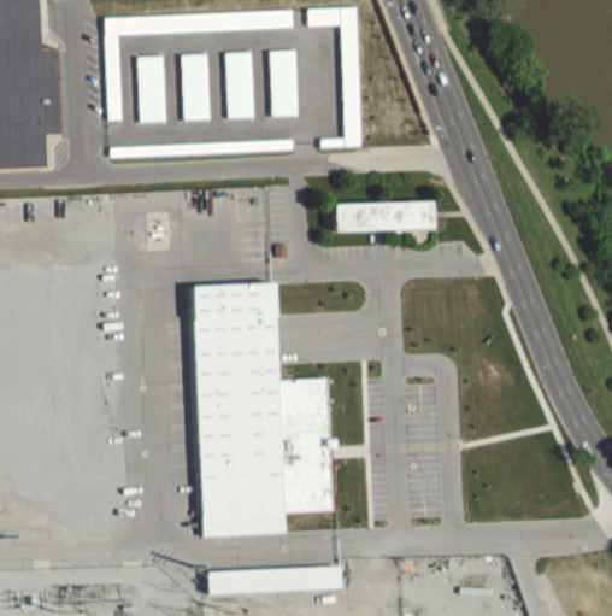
[(0,0),(37,0),(40,47),(57,47),(60,133),(43,133),(45,165),(0,166),(0,0)]
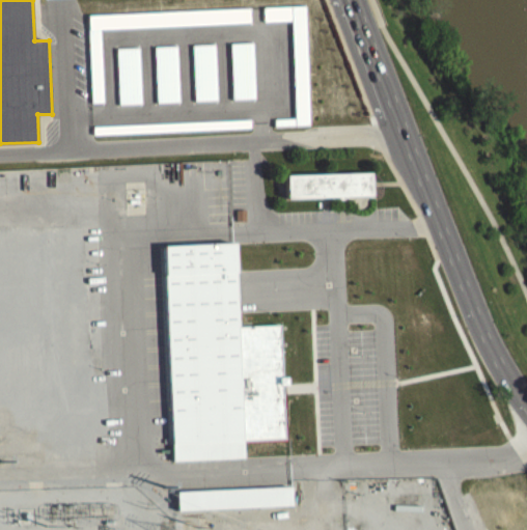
[(287,174),(372,172),(373,178),(377,177),(377,188),(373,188),(373,195),(288,197),(287,174)]
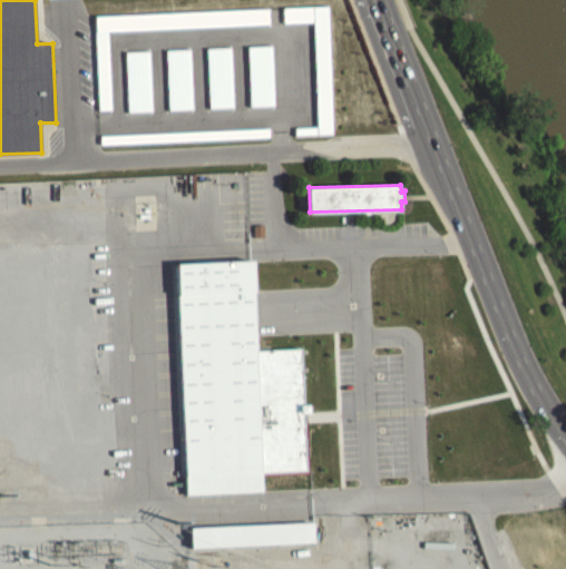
[(115,413),(117,459),(103,460),(103,467),(52,468),(51,415),(0,417),(0,254),(76,253),(80,391),(98,391),(99,413),(115,413)]
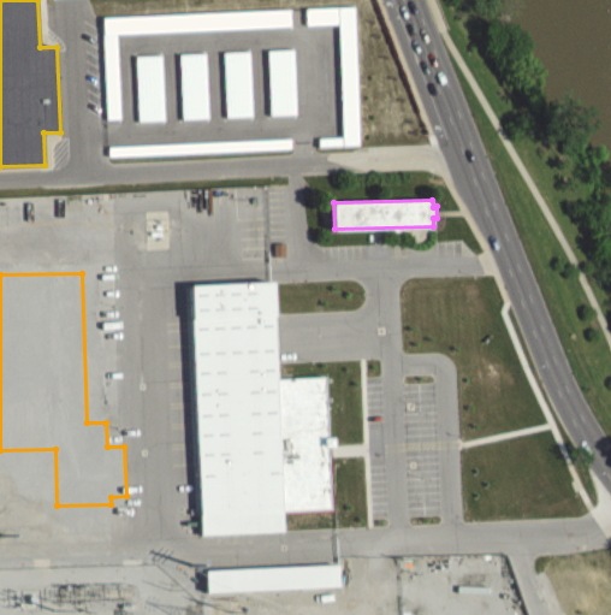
[(193,284),(203,536),(286,532),(285,510),(333,508),(331,451),(327,377),(278,379),(274,281),(273,282),(193,284)]
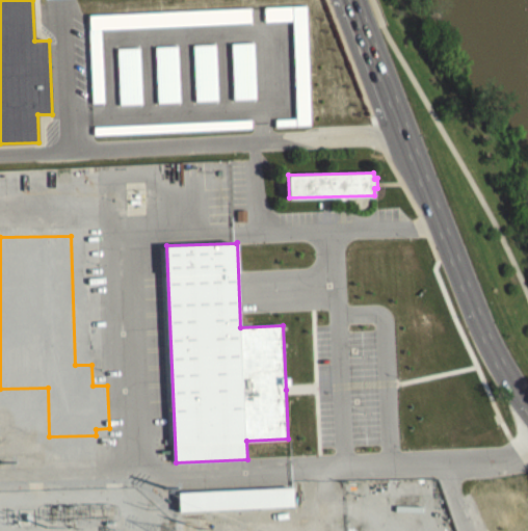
[(180,493),(294,487),(295,506),(181,511),(180,493)]
